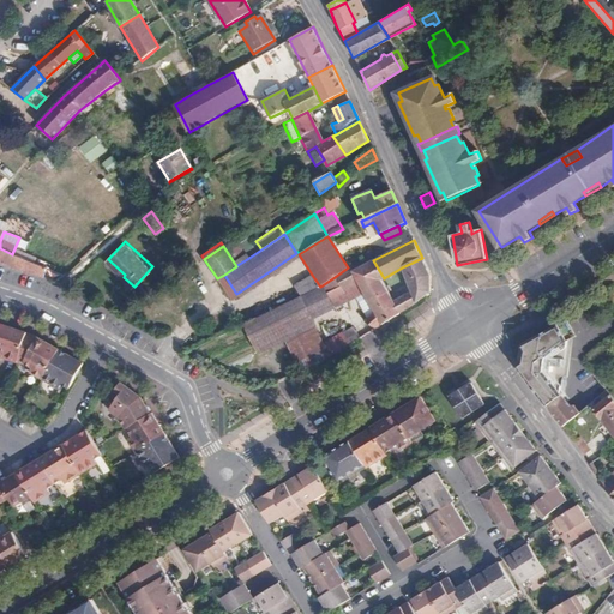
[(259,246),(247,253),(251,257),(262,250),(259,246)]
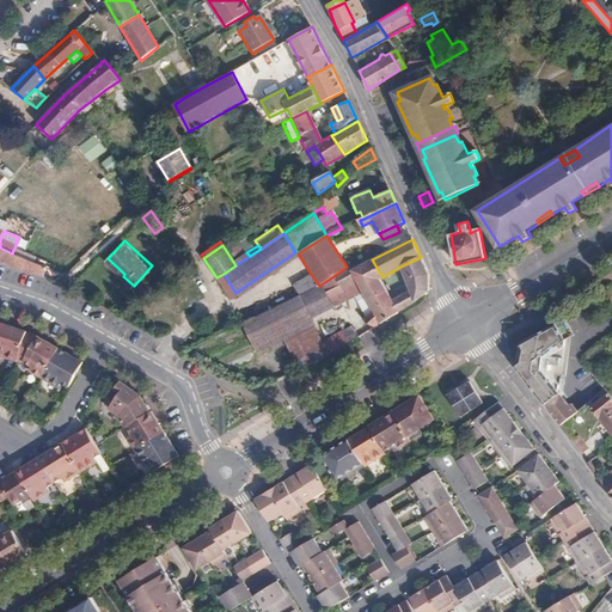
[(0,248),(0,262),(31,273),(54,281),(55,280),(62,275),(12,254),(0,248)]
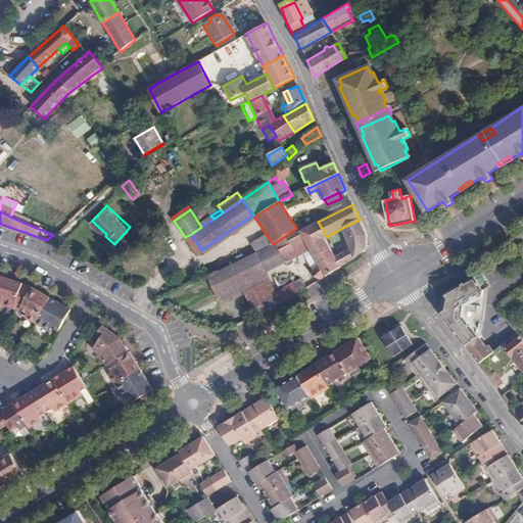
[(210,216),(200,223),(202,226),(214,219),(210,216)]
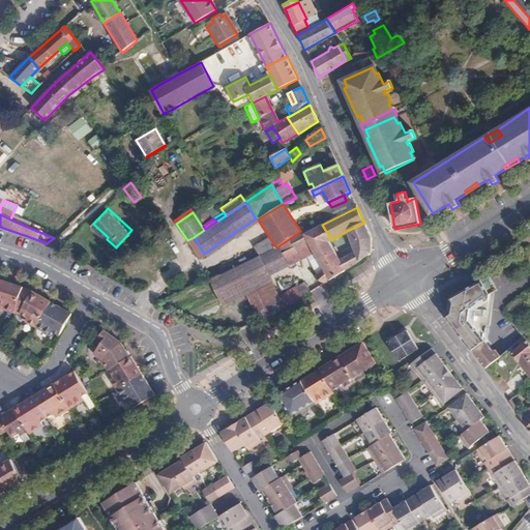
[(339,260),(344,270),(351,266),(353,265),(371,252),(372,238),(369,233),(364,223),(347,231),(355,251),(339,260)]
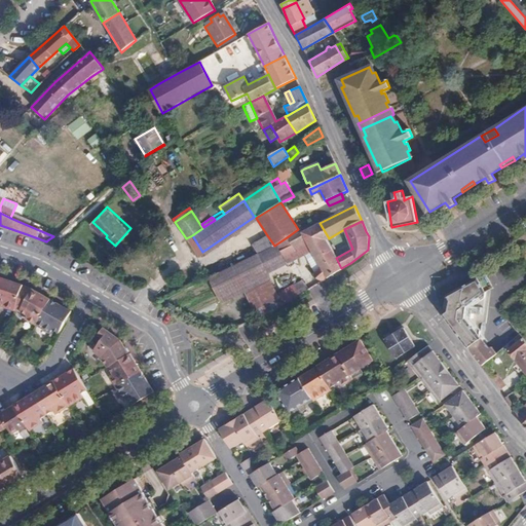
[(312,274),(320,283),(341,268),(336,258),(326,239),(329,238),(320,223),(300,232),(302,236),(310,249),(320,265),(312,269),(314,273),(312,274)]
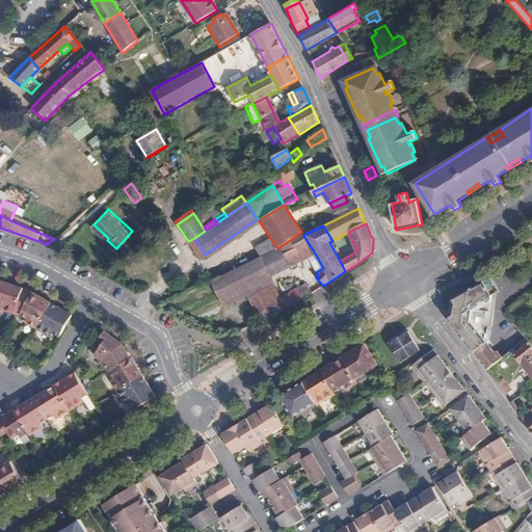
[(306,239),(303,235),(302,232),(301,232),(290,240),(293,246),(306,239)]
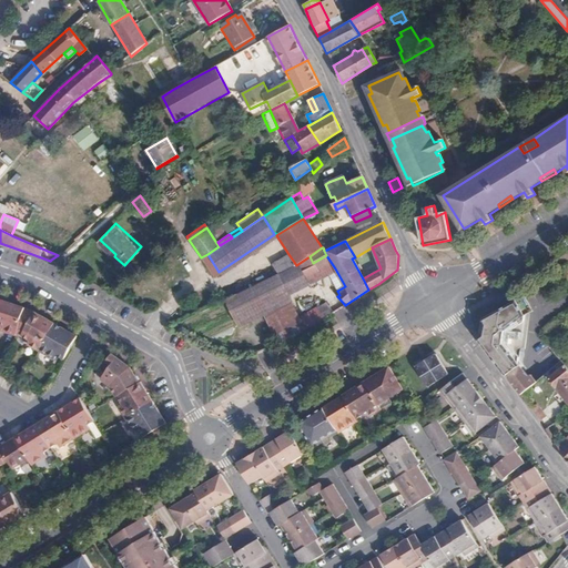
[(208,254),(201,257),(213,275),(219,272),(208,254)]
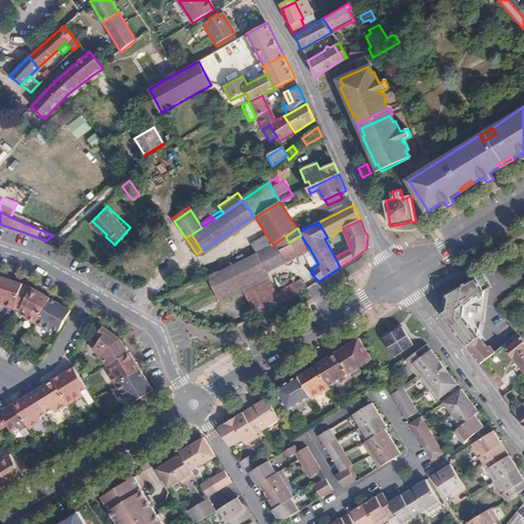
[(252,244),(257,253),(273,245),(266,234),(252,244)]
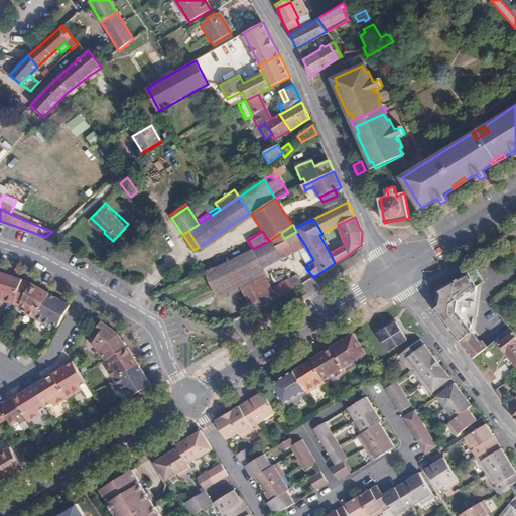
[(297,248),(304,244),(296,232),(284,239),(285,240),(291,252),(297,248)]
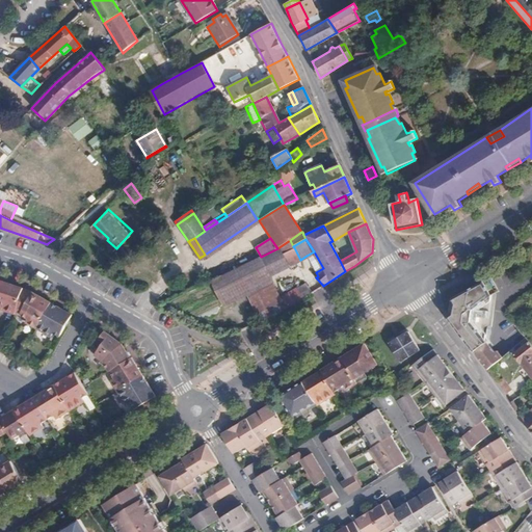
[(261,257),(260,257),(269,275),(289,266),(282,255),(294,247),(293,246),(290,240),(277,248),(261,257)]
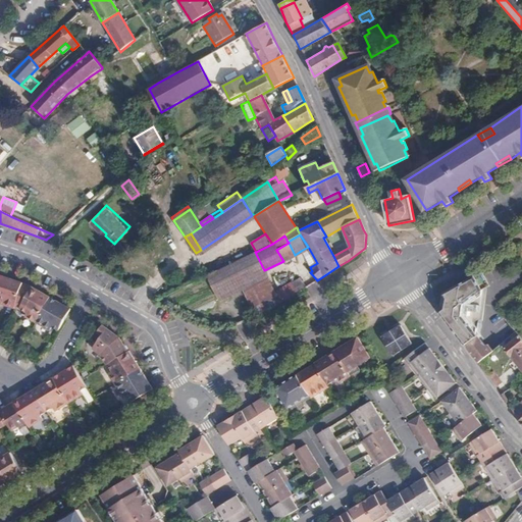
[(276,250),(283,261),(295,255),(289,243),(276,250)]
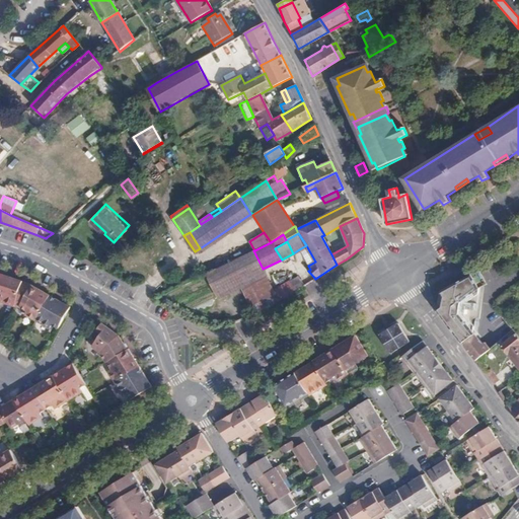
[(299,249),(308,266),(315,262),(306,245),(299,249)]
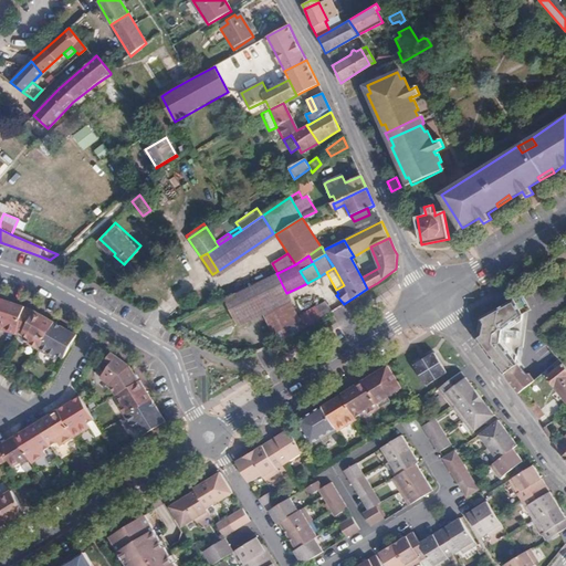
[(271,276),(261,281),(284,328),(300,320),(297,316),(286,293),(276,273),(271,276)]
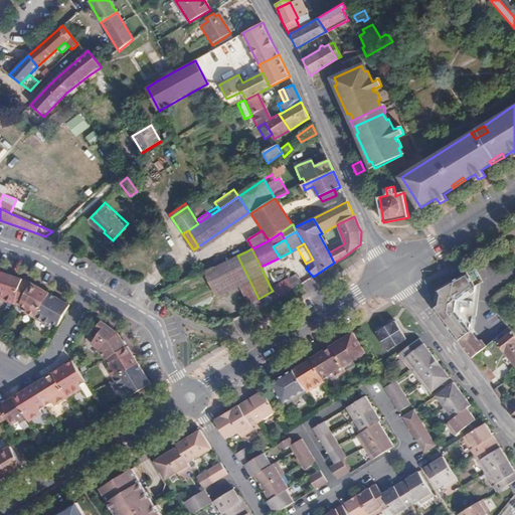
[(237,255),(204,272),(212,290),(235,279),(247,304),(251,302),(259,299),(237,255)]
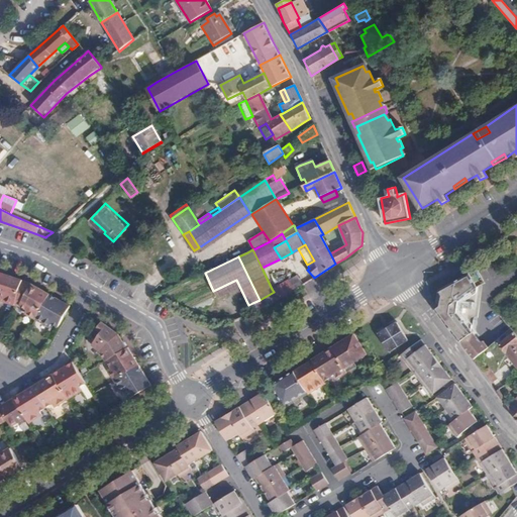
[(475,272),(440,290),(436,310),(475,359),(489,347),(484,341),(482,343),(473,331),(475,315),(479,316),(483,287),(475,272)]
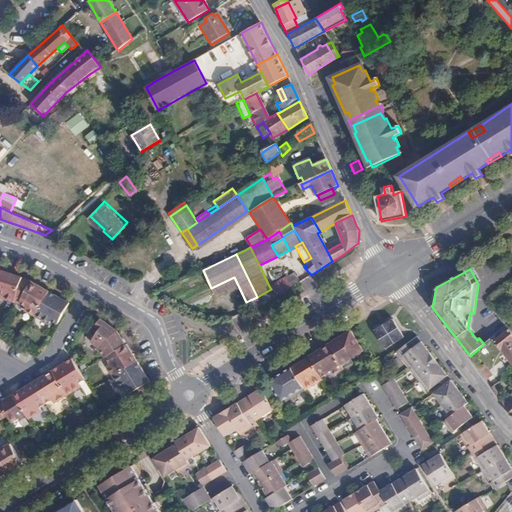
[(10,273),(3,271),(0,281),(0,297),(15,302),(15,301),(23,277),(10,273)]
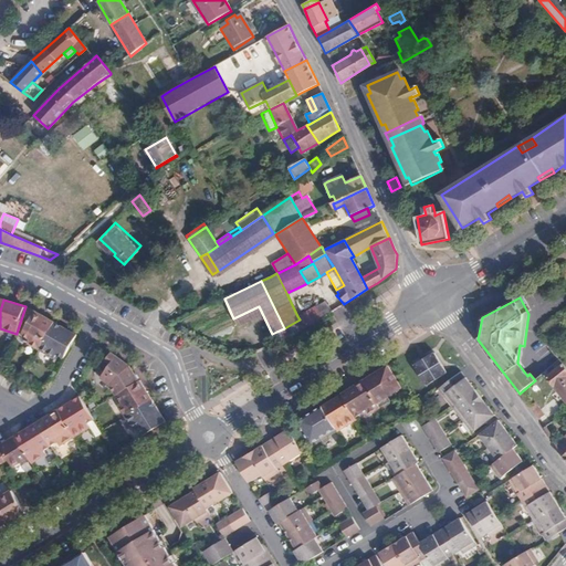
[(284,328),(289,338),(331,312),(324,302),(297,316),(300,320),(284,328)]
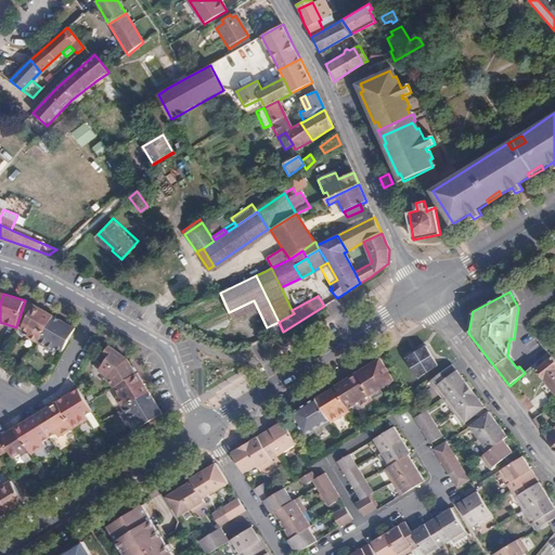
[(27,336),(39,343),(54,315),(35,305),(25,300),(16,326),(22,328),(29,333),(27,336)]
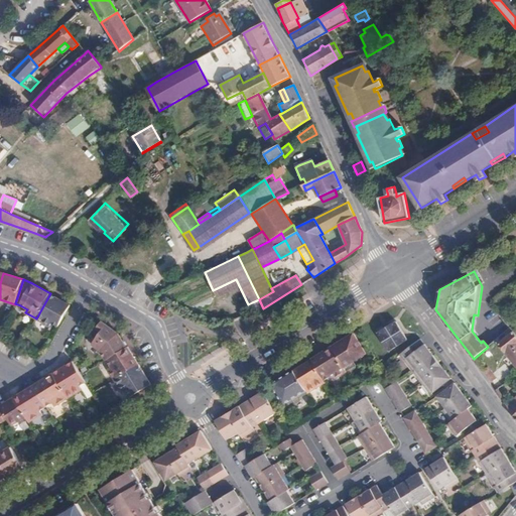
[(52,323),(58,327),(71,305),(56,297),(50,293),(36,318),(50,327),(52,323)]
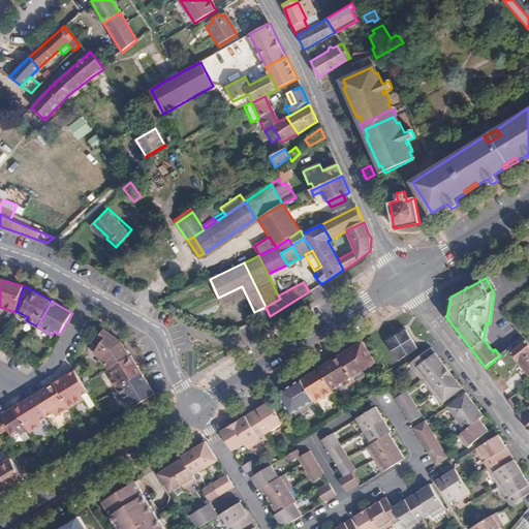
[(258,310),(263,320),(270,316),(266,307),(258,310)]
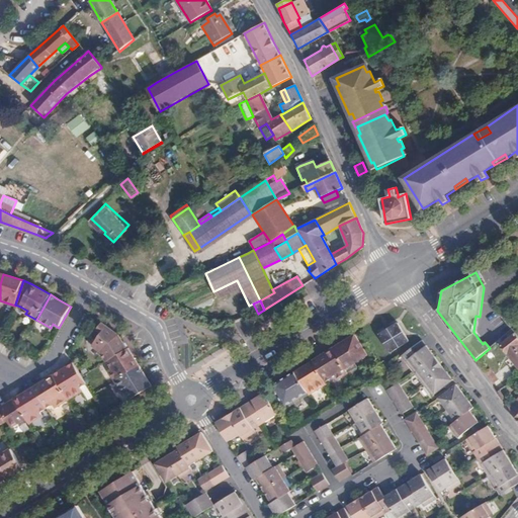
[(107,361),(127,349),(119,335),(103,323),(102,324),(92,338),(96,341),(92,346),(100,352),(107,362),(107,361)]
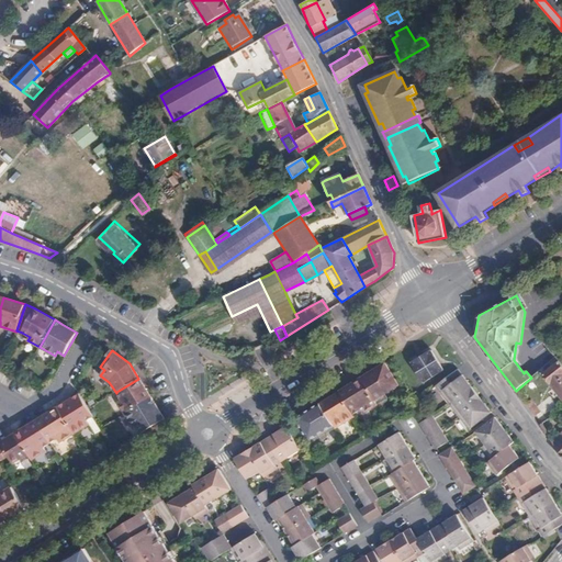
[(414,361),(407,366),(419,386),(439,373),(427,353),(420,358),(414,361)]
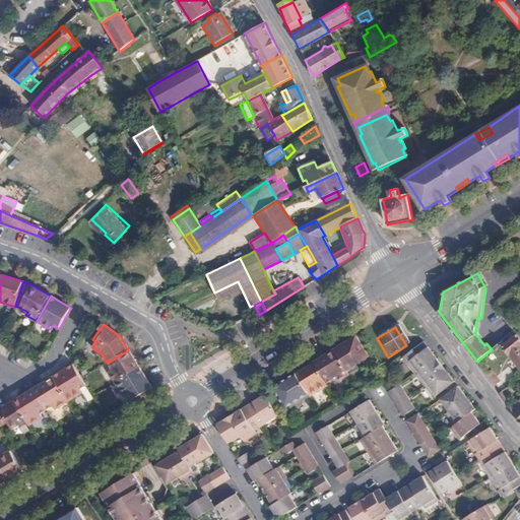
[(519,336),(518,334),(503,347),(509,354),(511,353),(513,358),(512,359),(519,368),(519,336)]
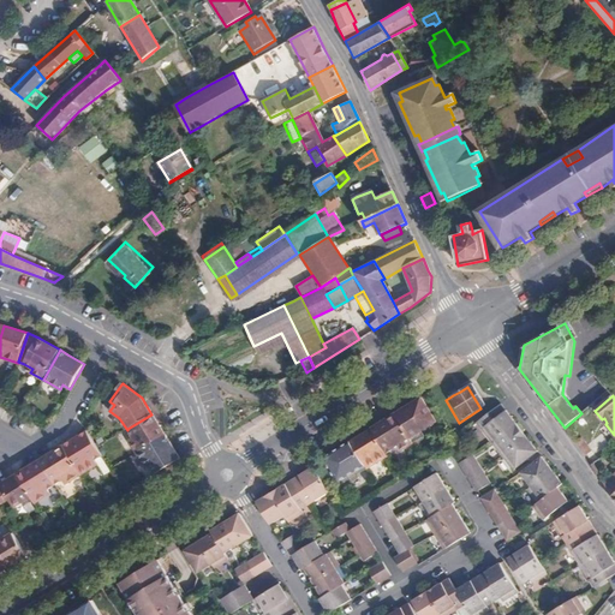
[(422,398),(395,413),(413,443),(424,436),(422,431),(437,422),(422,398)]
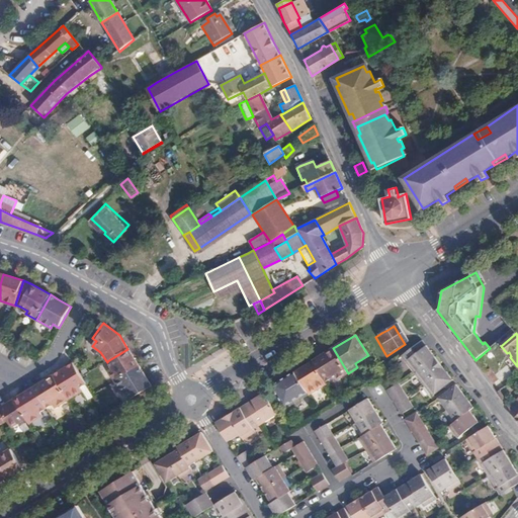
[(423,340),(402,356),(415,373),(436,357),(423,340)]
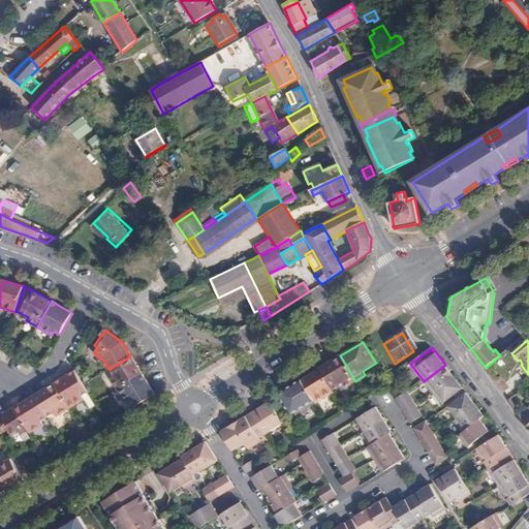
[(118,390),(143,374),(134,361),(131,355),(130,356),(110,369),(115,376),(111,378),(118,390)]
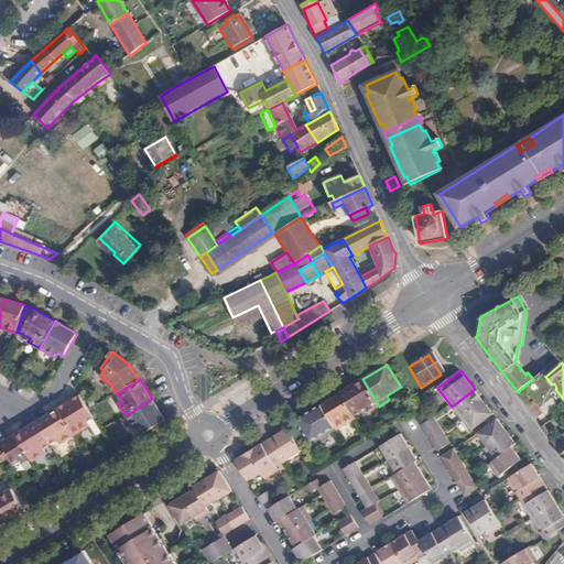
[(340,392),(342,393),(355,415),(361,412),(365,415),(379,407),(362,379),(340,392)]
